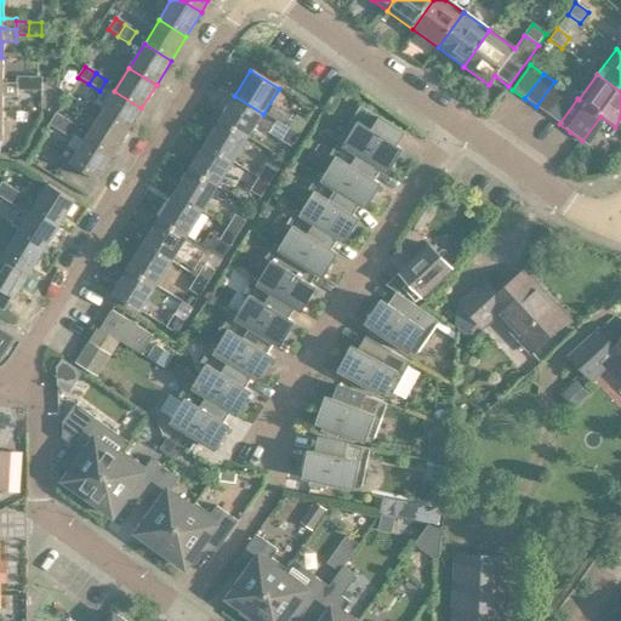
[(28,78),(16,78),(16,84),(17,84),(17,91),(28,91),(28,78)]
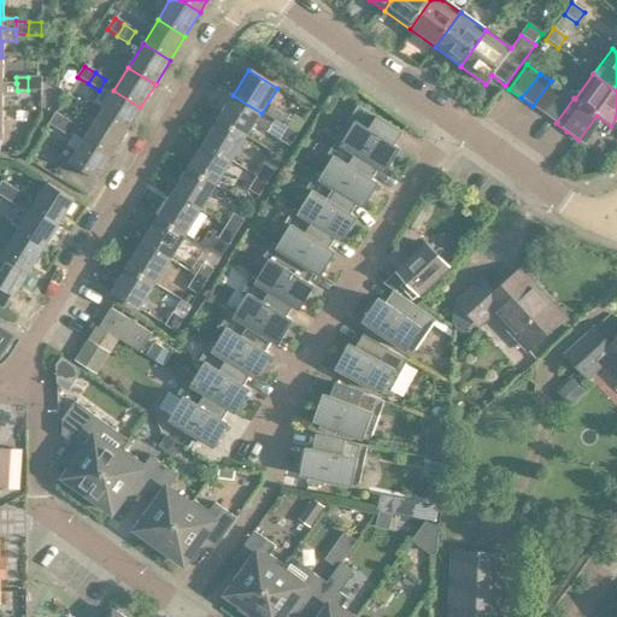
[(41,77),(28,77),(28,90),(40,92),(41,77)]
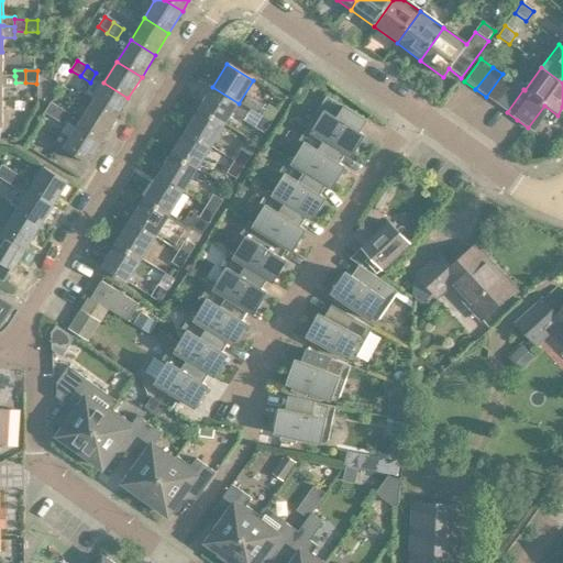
[(486,97),(496,105),(514,81),(503,74),(486,97)]
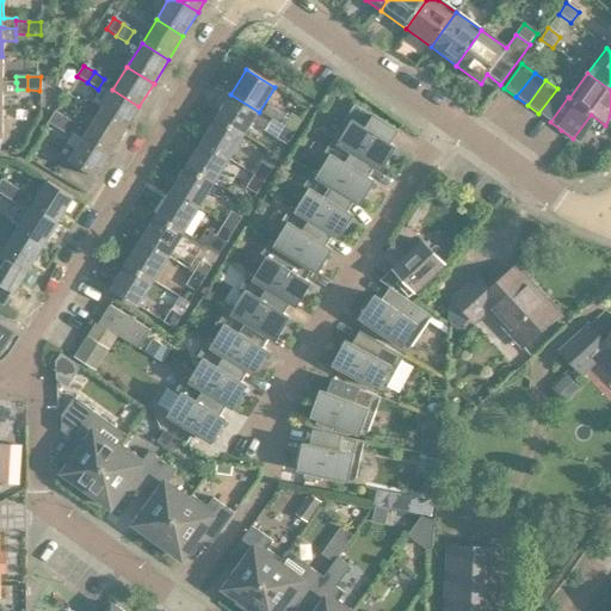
[(0,82),(0,111),(2,112),(2,97),(16,97),(17,90),(17,82),(16,82),(2,82),(0,82)]
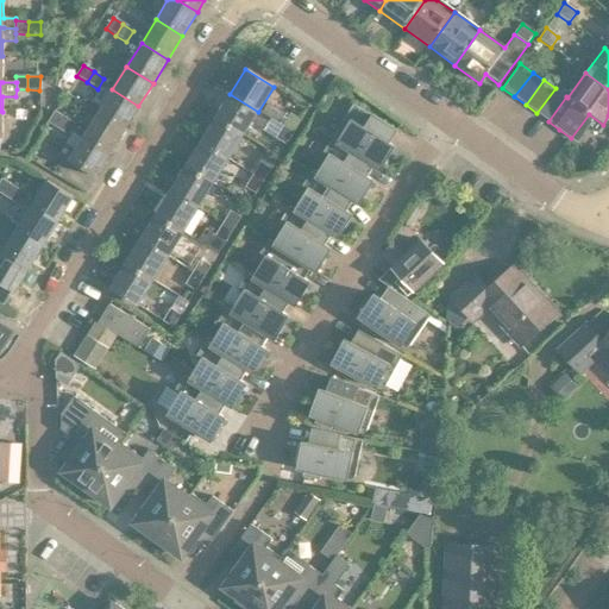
[(566,96),(556,88),(537,113),(548,121),(566,96)]
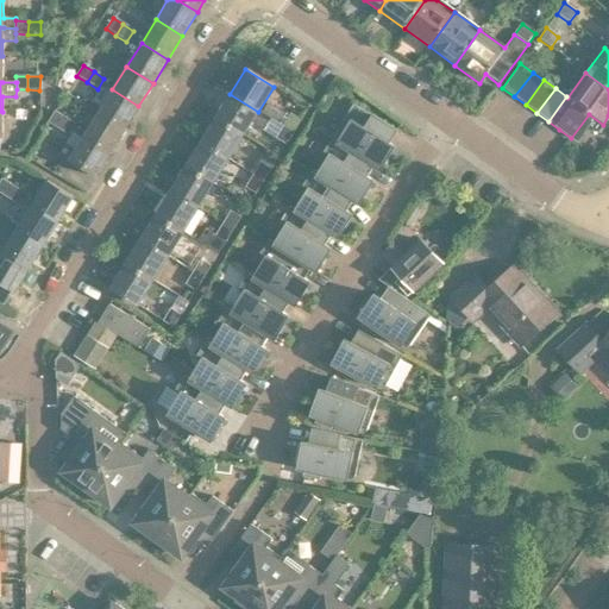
[(112,89),(98,113),(124,130),(138,106),(112,89)]
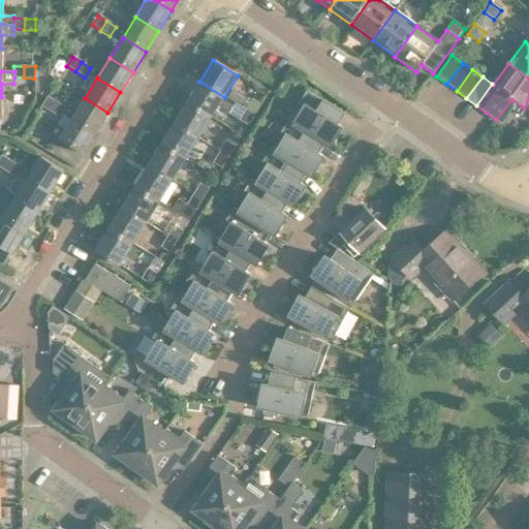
[(186,103),(212,119),(224,97),(199,82),(186,103)]
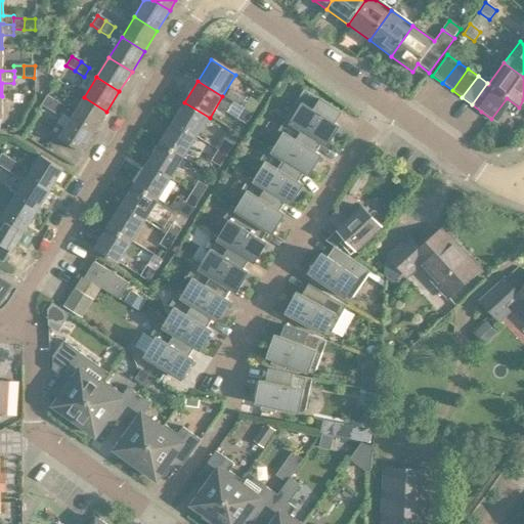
[(229,89),(224,97),(239,107),(245,98),(229,89)]
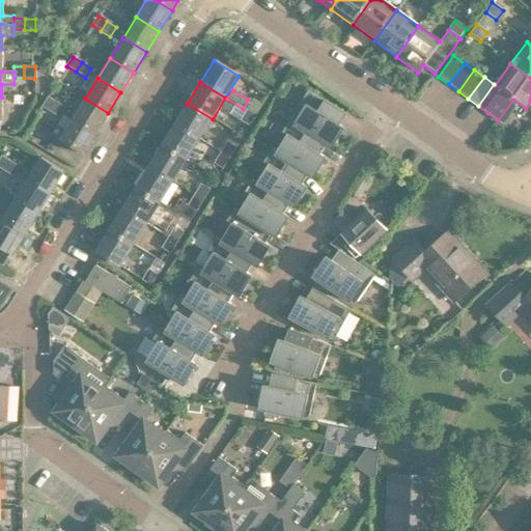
[(307,92),(288,122),(325,146),(330,149),(342,130),(337,127),(344,115),(307,92)]
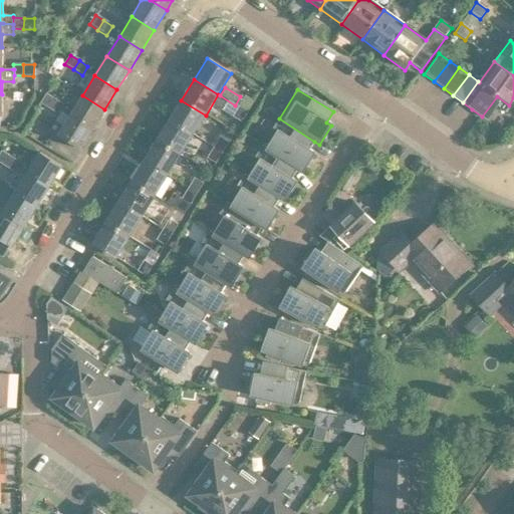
[(0,93),(0,117),(2,117),(8,117),(8,102),(8,94),(2,94),(0,93)]
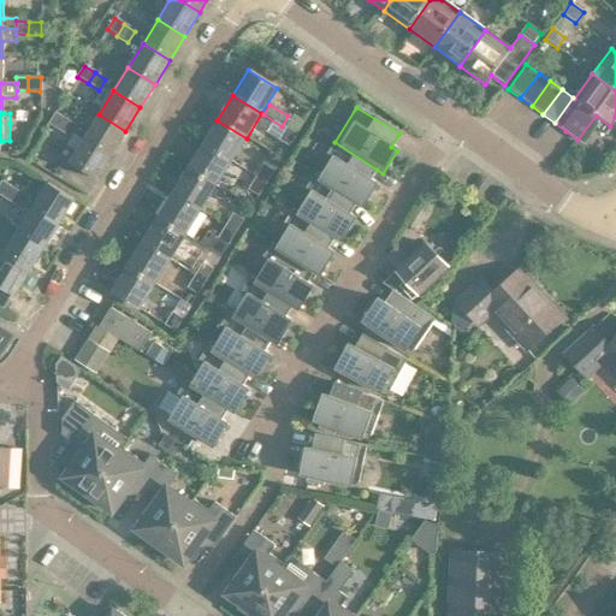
[(48,125),(58,131),(65,119),(54,113),(48,125)]
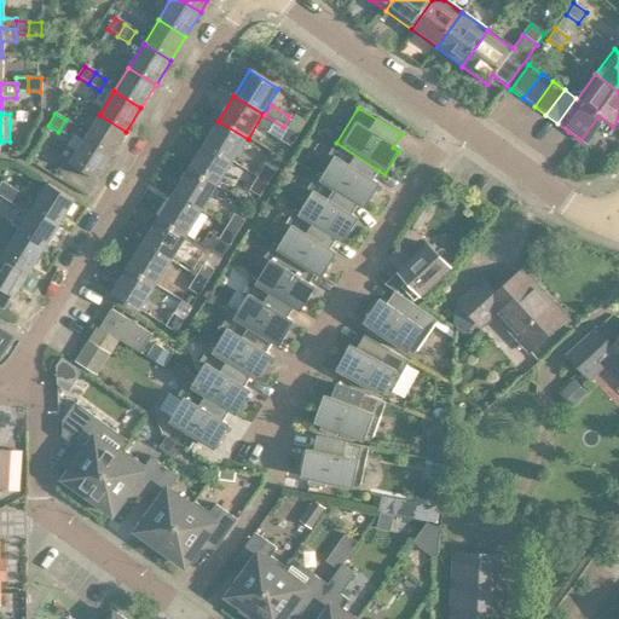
[(111,156),(126,132),(99,115),(84,139),(111,156)]
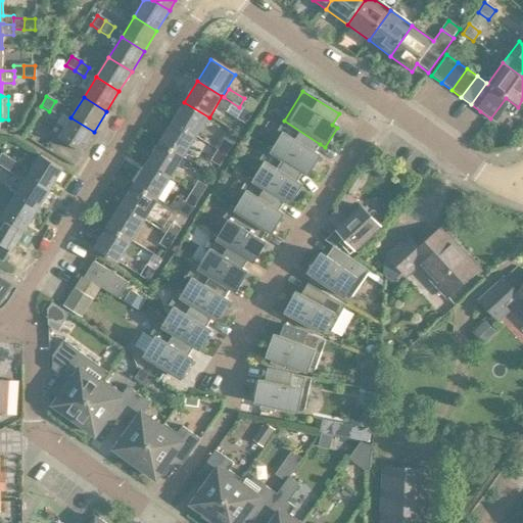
[(249,98),(242,109),(251,114),(258,103),(249,98)]
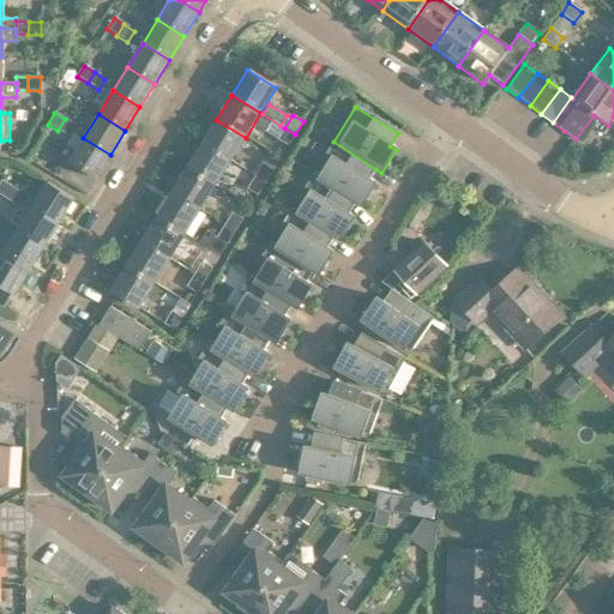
[(65,119),(58,131),(68,137),(76,126),(65,119)]
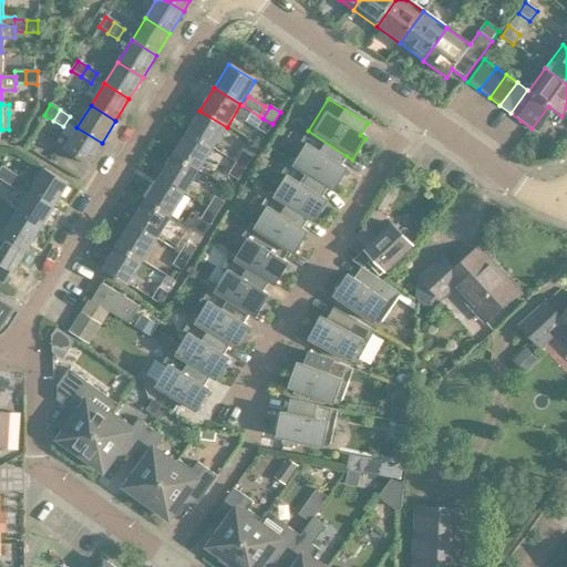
[(186,133),(213,150),(227,127),(199,111),(186,133)]
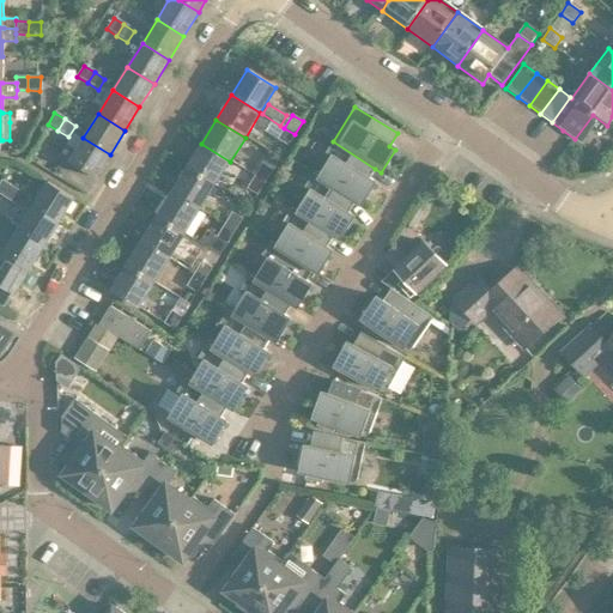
[(279,159),(295,134),(284,128),(277,140),(274,139),(267,151),(279,159)]
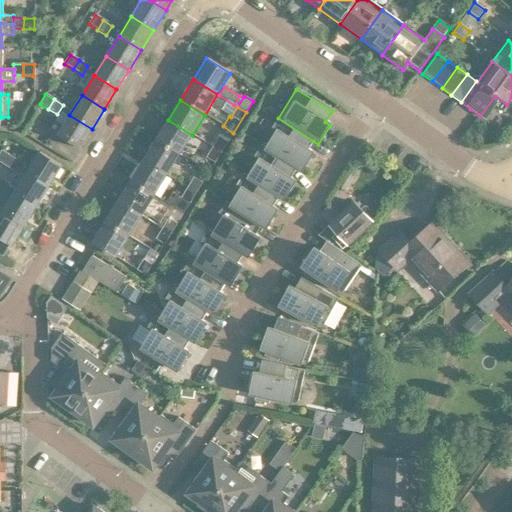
[(79,150),(92,129),(69,115),(62,127),(49,119),(44,128),(79,150)]
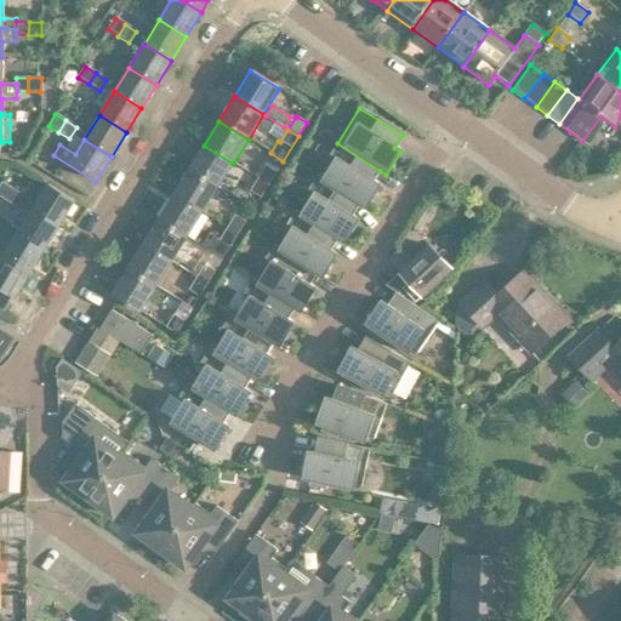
[(334,161),(322,181),(322,182),(359,205),(358,206),(364,210),(379,186),(372,182),(380,171),(337,143),(328,158),(334,161)]
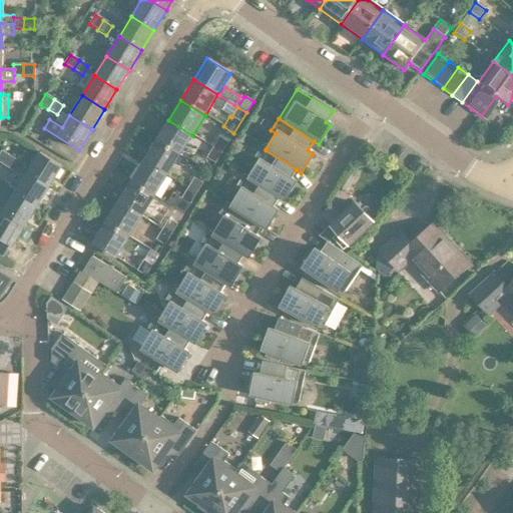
[(168,120),(155,141),(179,156),(192,135),(168,120)]
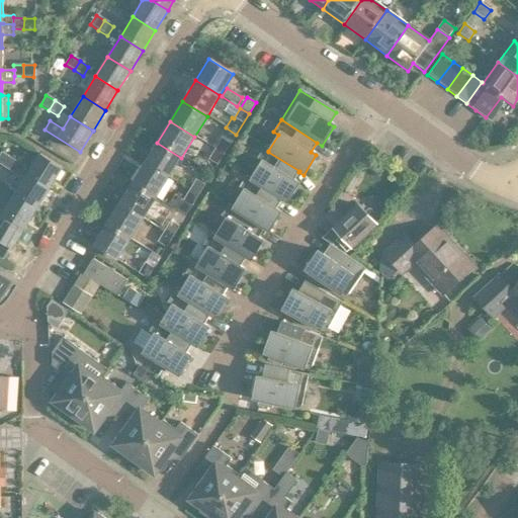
[(214,150),(224,155),(230,145),(221,139),(214,150)]
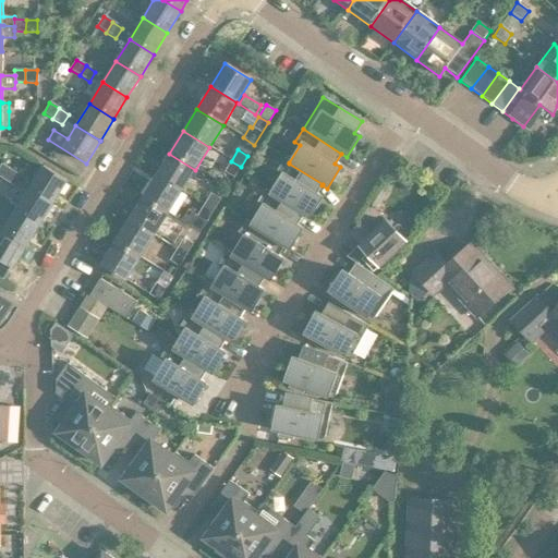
[(182,192),(195,170),(169,154),(155,176),(182,192)]
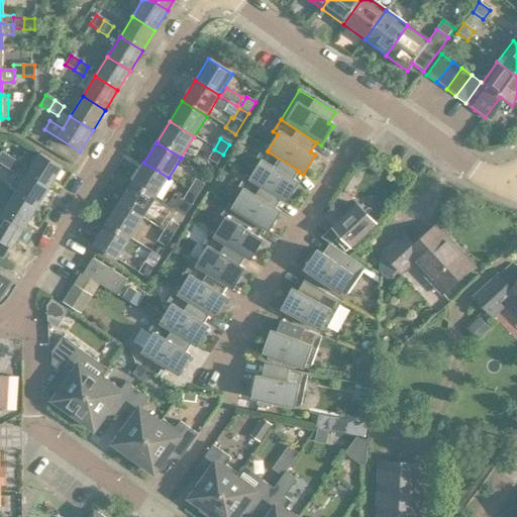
[(298,172),(299,171),(268,151),(268,150),(263,147),(255,160),(261,163),(250,179),(249,180),(281,199),(281,200),(286,203),(298,184),(293,181),(298,172)]
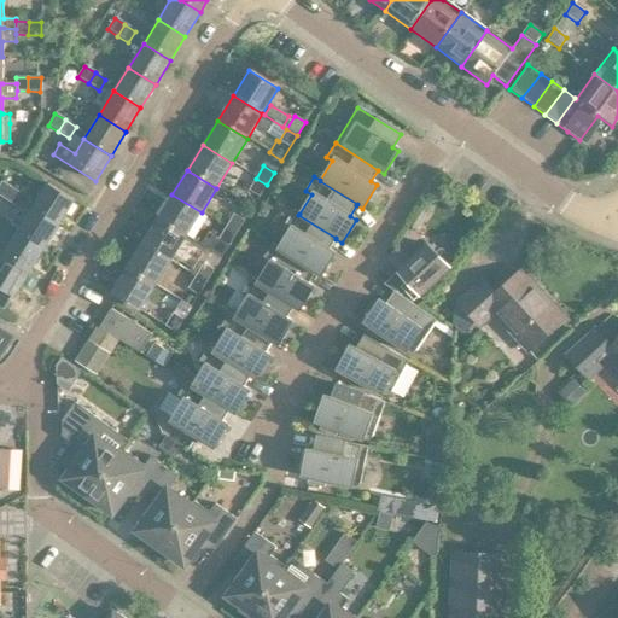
[(267,185),(256,179),(248,191),(258,198),(267,185)]
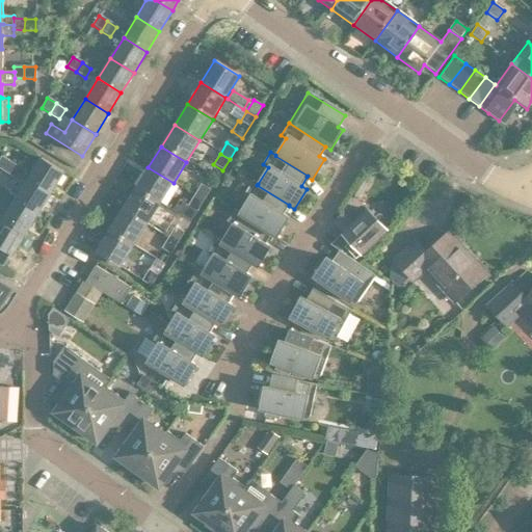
[(0,157),(0,169),(4,173),(10,162),(1,157),(0,157)]
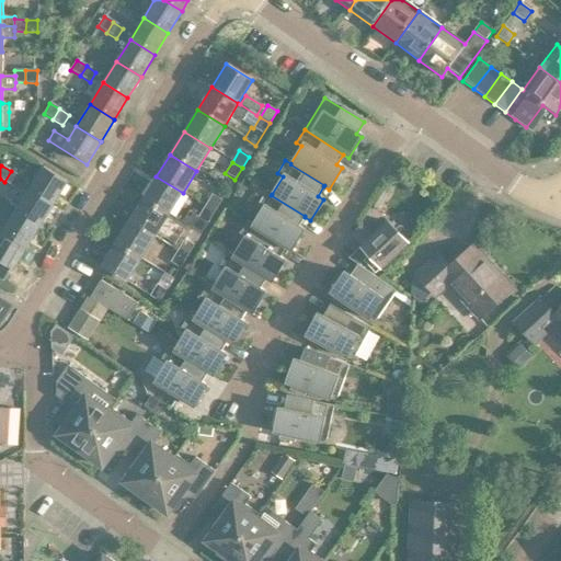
[(391,176),(401,182),(407,172),(396,167),(391,176)]
